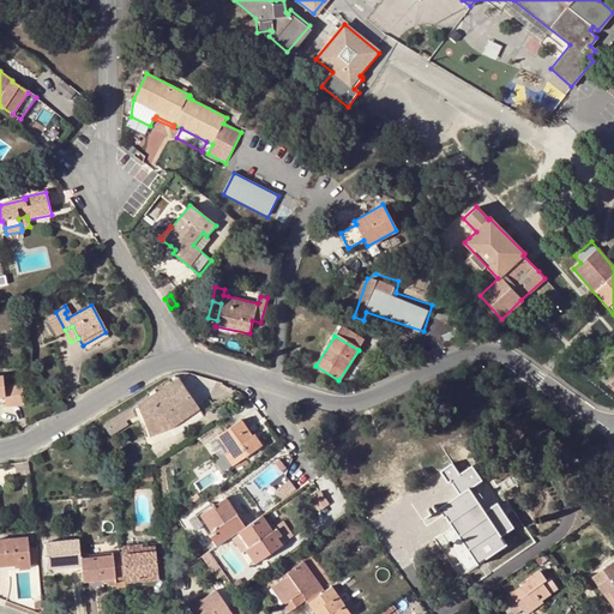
[(4,377),(0,377),(0,398),(5,398),(6,408),(24,405),(22,386),(6,387),(4,377)]
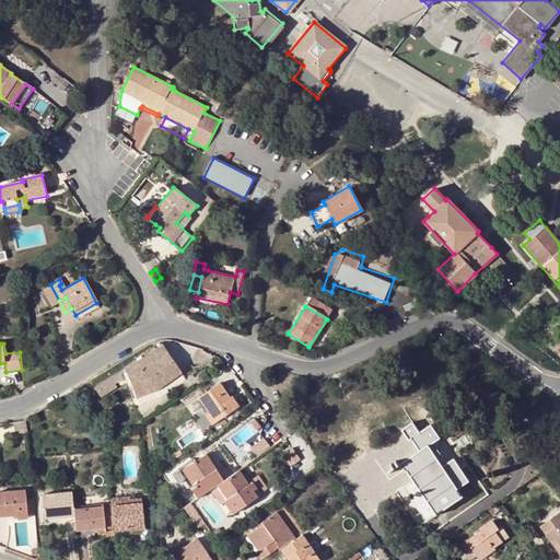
[(182,372),(163,346),(125,370),(133,392),(136,398),(155,391),(182,372)]
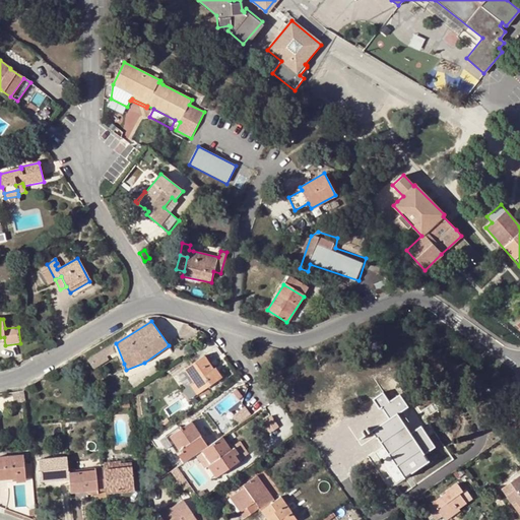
[(124,364),(116,343),(88,361),(93,369),(109,360),(107,355),(115,352),(116,356),(119,366),(124,364)]
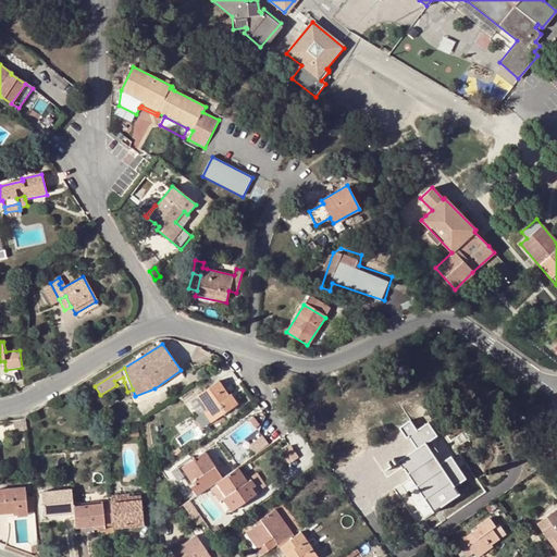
[(218,383),(198,396),(208,410),(203,412),(211,422),(236,405),(230,395),(227,396),(218,383)]
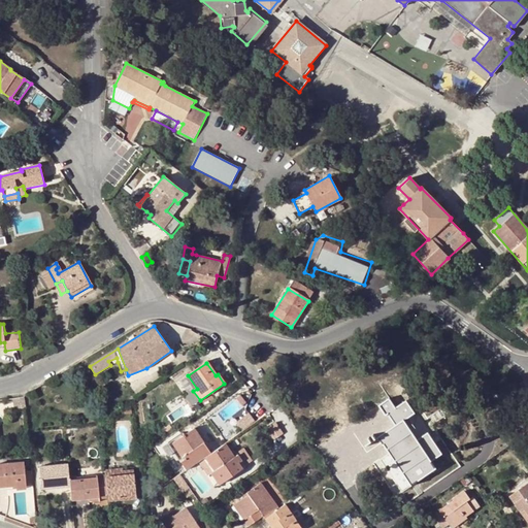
[(367,440),(369,443),(375,441),(378,439),(411,487),(447,462),(428,433),(418,439),(404,421),(415,415),(406,401),(395,407),(389,399),(377,406),(385,417),(387,415),(395,426),(375,438),(374,436),(372,437),(374,439),(371,441),(370,439),(367,440)]
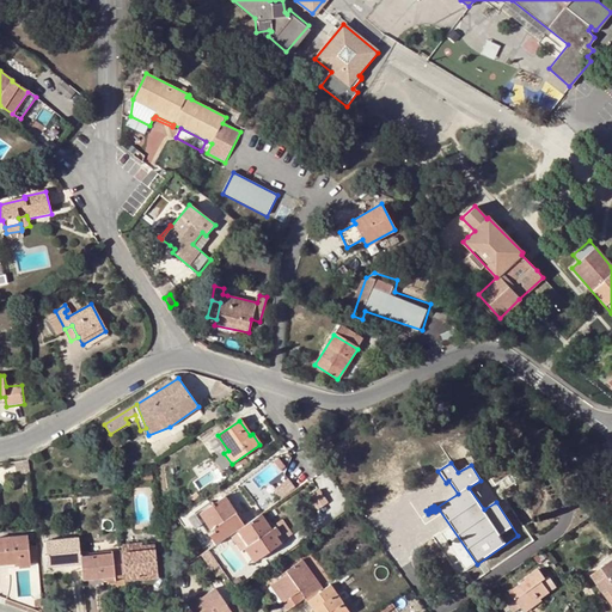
[(280,495),(294,487),(289,478),(275,487),(280,495)]
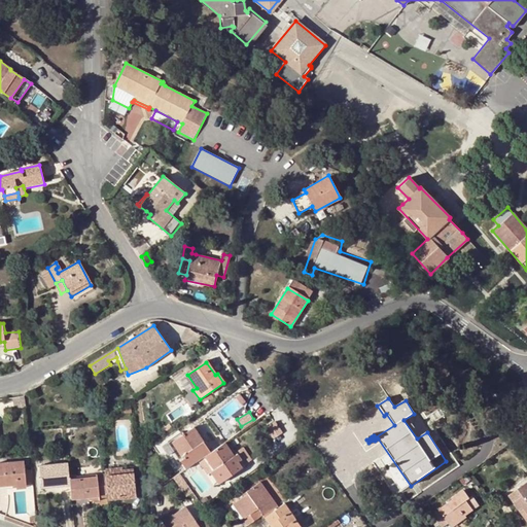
[(275,420),(267,426),(274,436),(282,430),(275,420)]
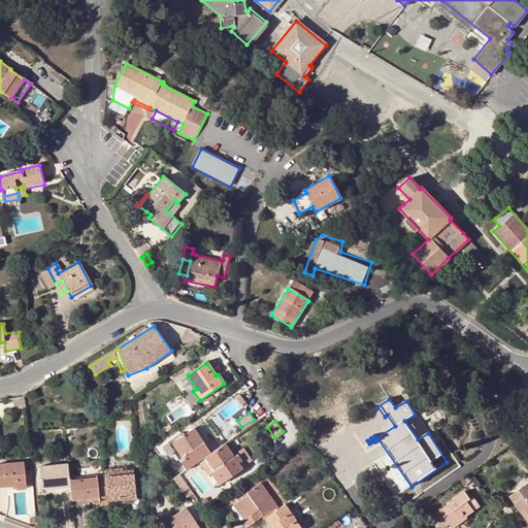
[(186,470),(205,457),(209,454),(193,430),(172,444),(184,460),(180,462),(186,470)]
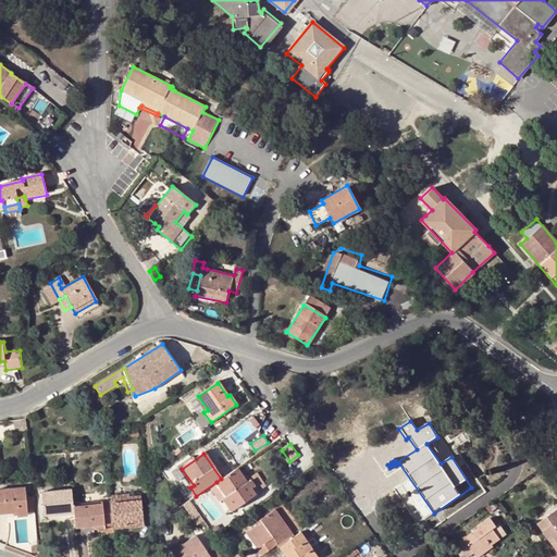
[(221,479),(217,482),(226,497),(223,499),(231,511),(255,495),(250,489),(255,486),(250,480),(246,483),(236,468),(221,479)]
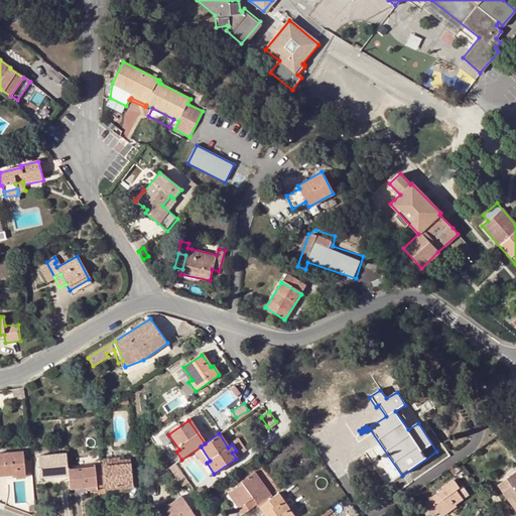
[(22,453),(0,454),(0,476),(15,475),(15,479),(24,478),(22,453)]
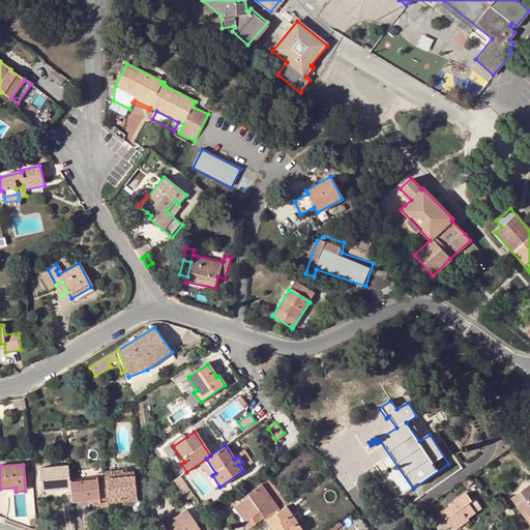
[(69,489),(69,483),(67,467),(39,469),(41,482),(51,480),(51,491),(69,489)]
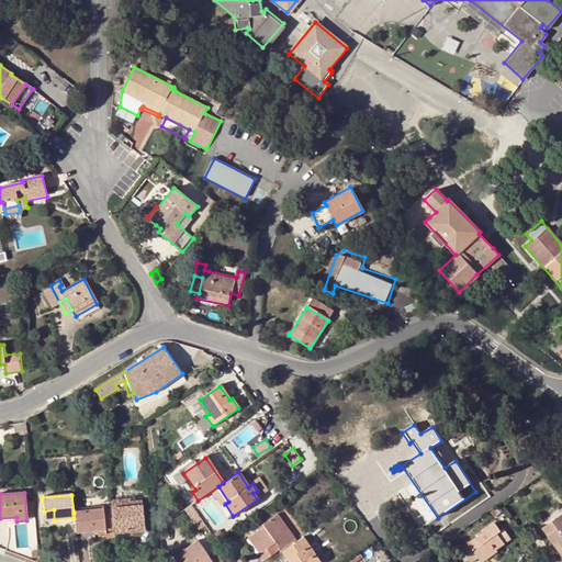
[(112,502),(112,507),(114,531),(127,530),(127,527),(143,526),(141,503),(130,503),(130,499),(112,502)]
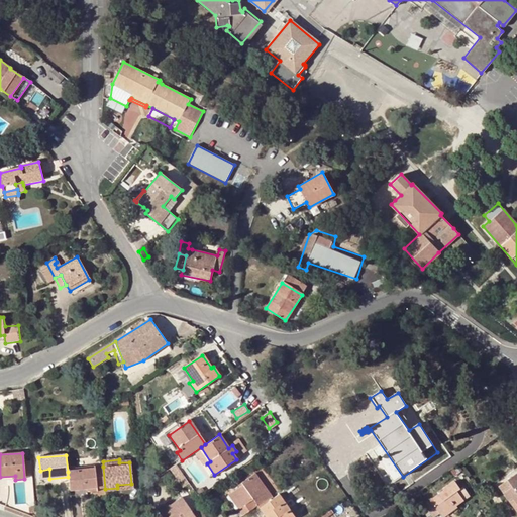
[(94,469),(68,472),(68,477),(70,491),(88,489),(96,488),(97,490),(105,489),(103,467),(95,468),(94,469)]
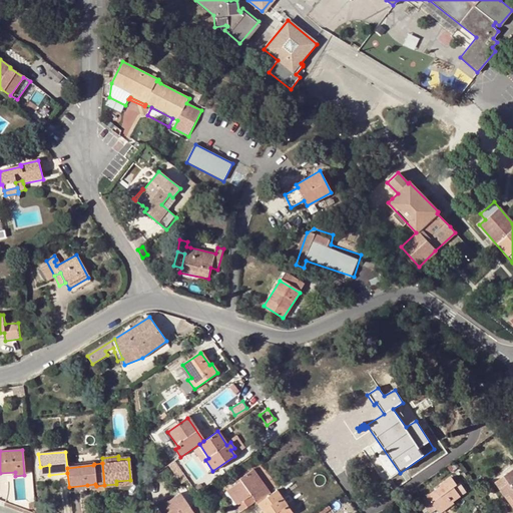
[(49,465),(40,467),(41,475),(49,475),(49,465)]
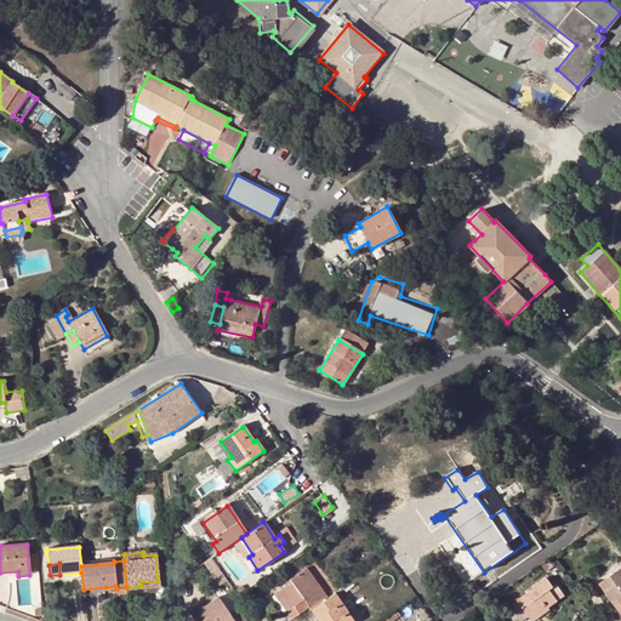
[(292,584),(279,593),(291,610),(286,613),(291,620),(309,608),(325,596),(306,569),(290,580),(292,584)]
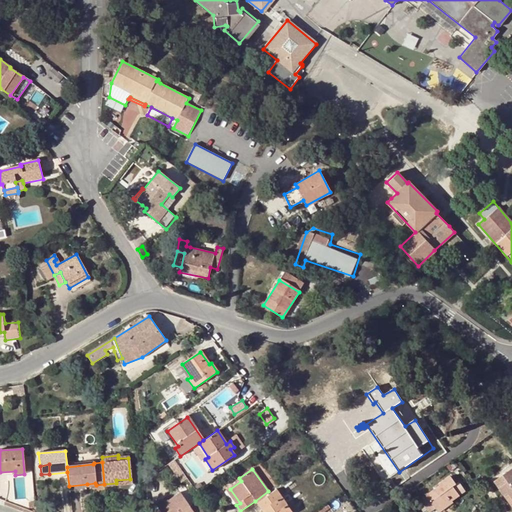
[(494,482),(505,497),(508,495),(511,500),(511,471),(511,470),(494,482)]
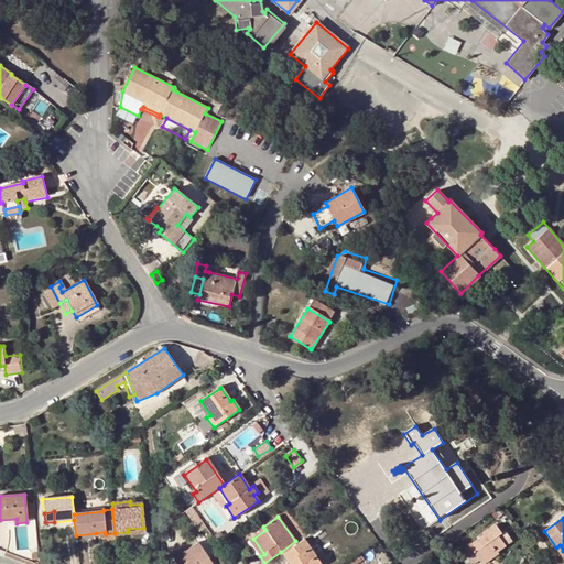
[(470,563),(474,563),(479,560),(495,550),(497,553),(506,546),(498,537),(501,534),(496,525),(484,534),(485,537),(463,552),(470,563)]
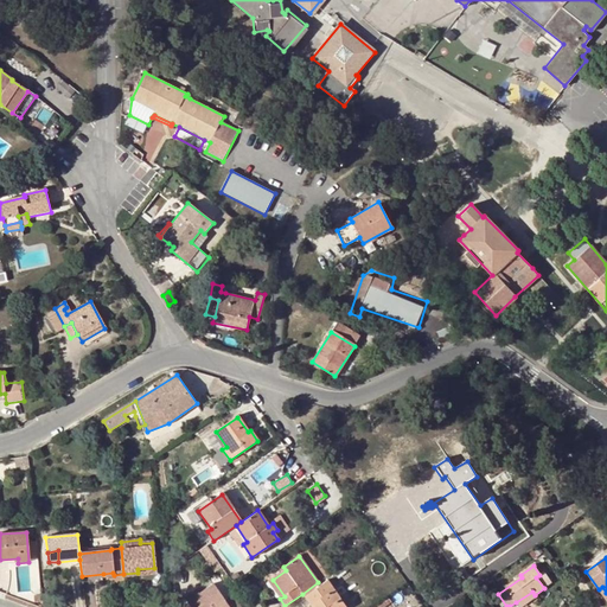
[(138,573),(123,574),(123,577),(155,575),(154,568),(138,569),(138,573)]
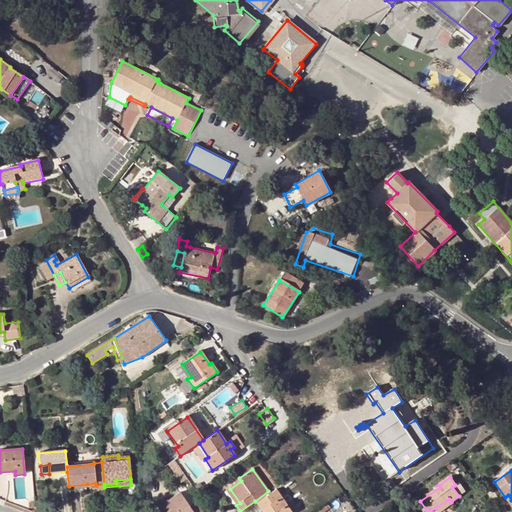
[(207,480),(197,487),(199,490),(209,483),(207,480)]
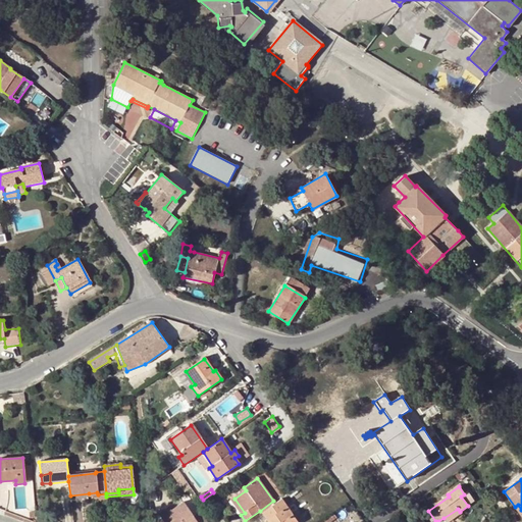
[(245,513),(235,499),(230,501),(241,515),(245,513)]
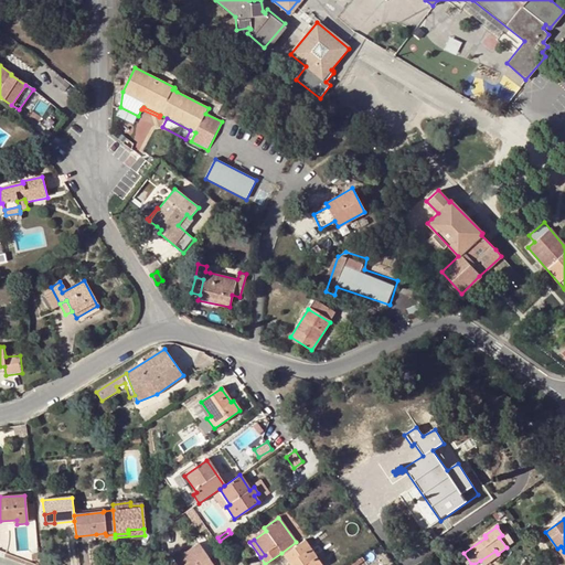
[(298,545),(296,542),(281,553),(289,564),(321,564),(305,541),(298,545)]
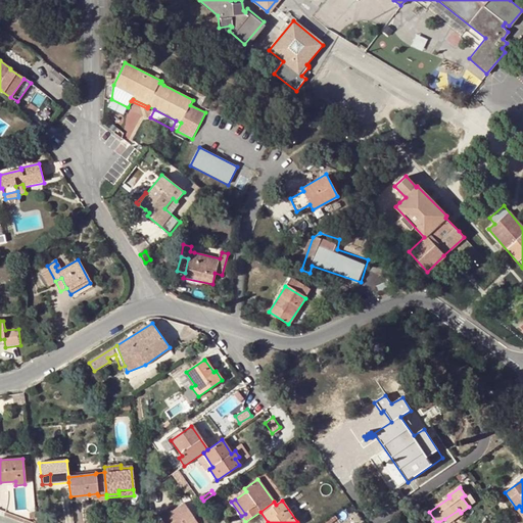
[(196,522),(194,519),(184,504),(158,521),(160,522),(196,522)]
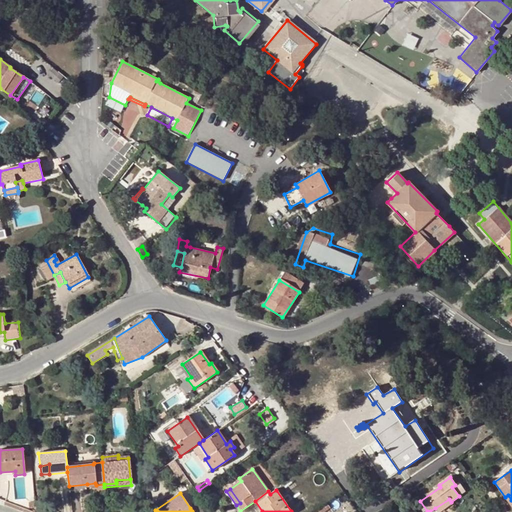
[(449,499),(435,508),(437,511),(441,511),(453,504),(451,502),(449,499)]
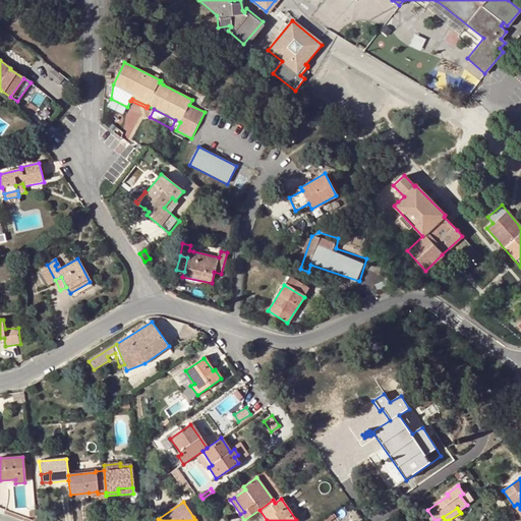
[(195,520),(205,520),(199,512),(193,517),(195,520)]
